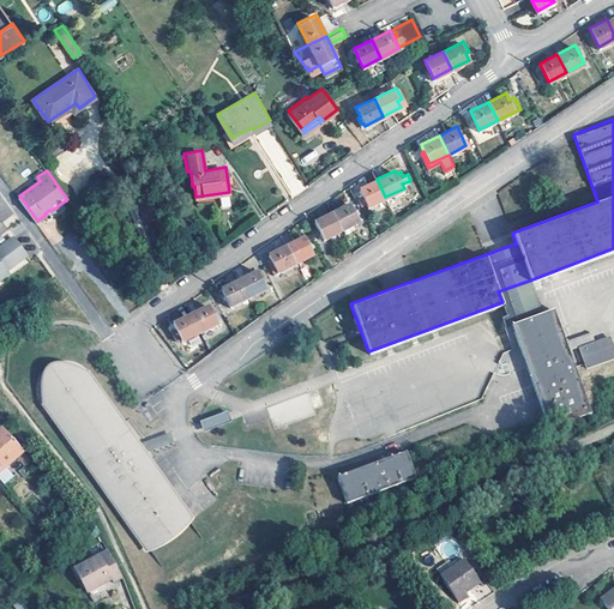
[(385,197),(377,179),(359,188),(362,194),(359,196),(362,203),(366,202),(368,205),(385,197)]
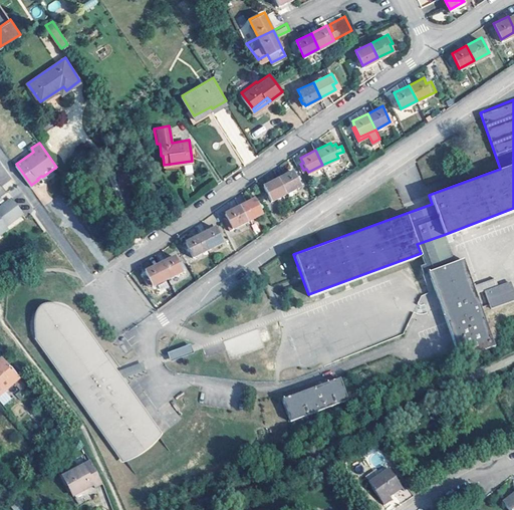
[(0,180),(0,182),(10,176),(0,158),(0,180)]
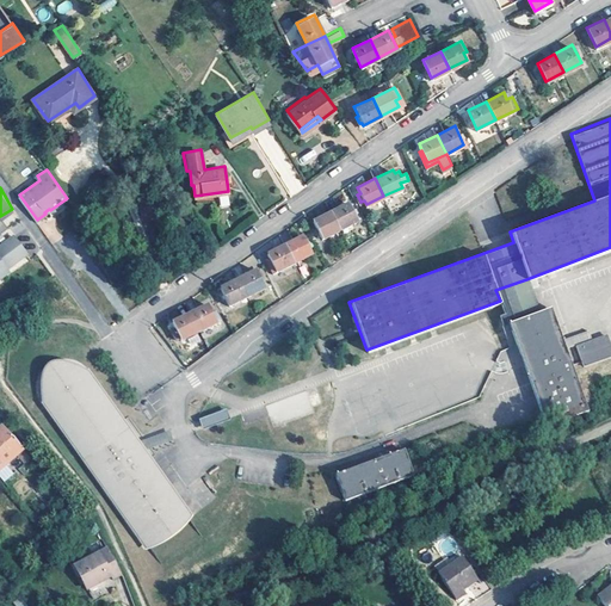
[(331,210),(339,228),(357,218),(347,201),(331,210)]
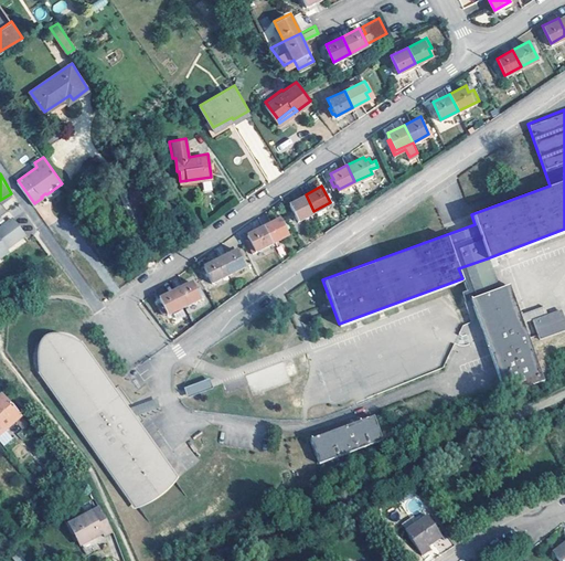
[(313,211),(306,194),(289,203),(297,220),(313,211)]
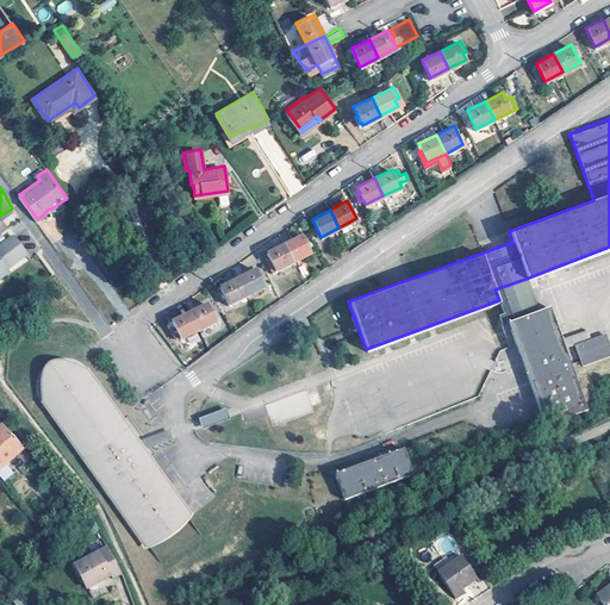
[(284,242),(293,260),(311,250),(302,232),(284,242)]
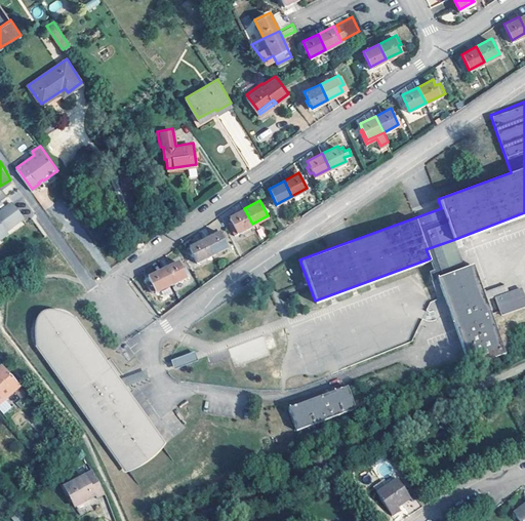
[(0,233),(4,231),(22,217),(10,201),(0,208),(0,233)]
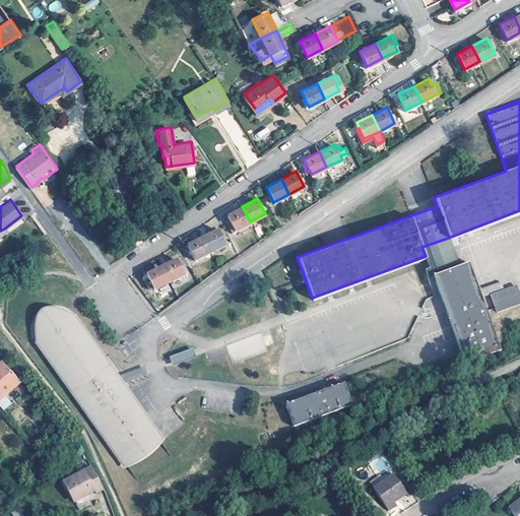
[(231,231),(250,221),(242,206),(226,213),(230,220),(226,221),(231,231)]
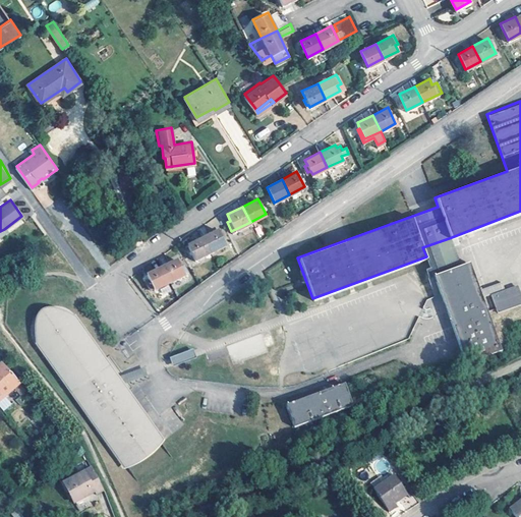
[(218,228),(203,235),(210,250),(225,243),(222,236),(224,236),(221,230),(219,231),(218,228)]
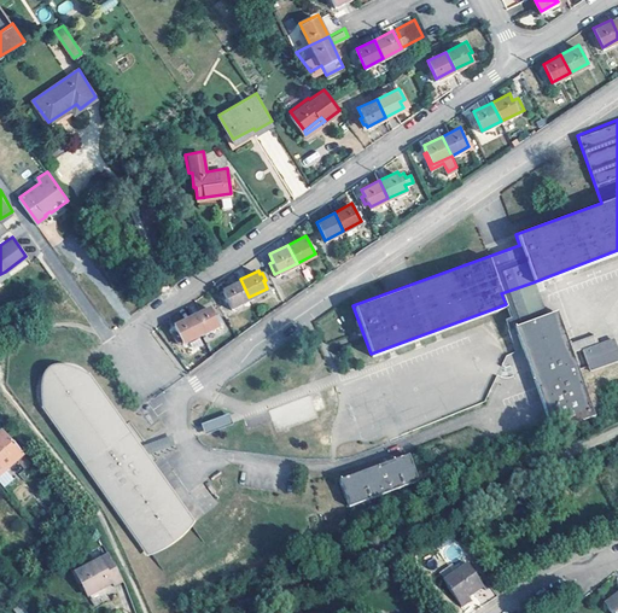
[(231,307),(249,297),(240,279),(222,287),(223,291),(220,292),(223,301),(227,299),(231,307)]
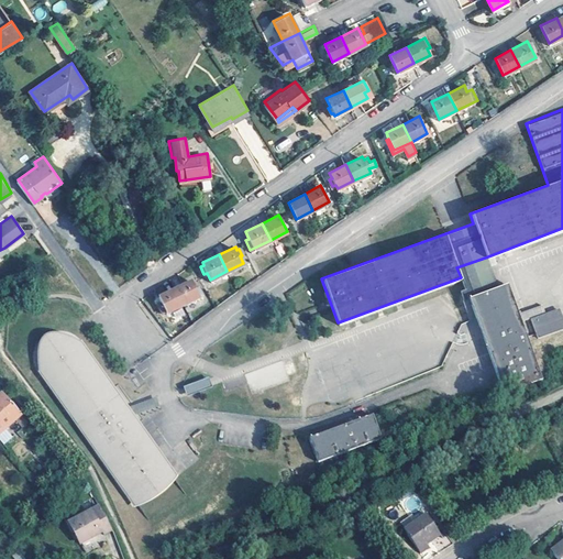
[(496,286),(485,258),(456,267),(461,277),(467,296),(496,286)]
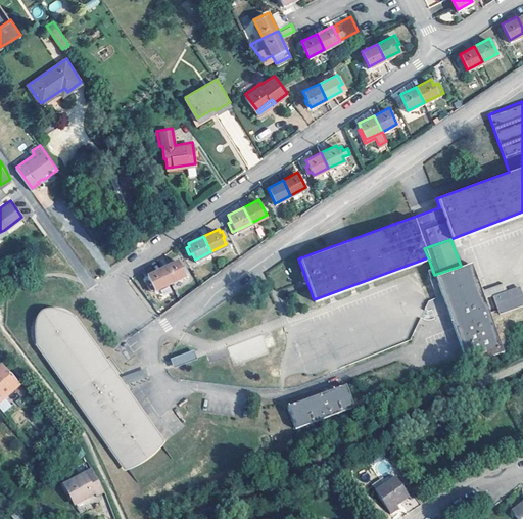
[(178,258),(162,266),(170,281),(187,272),(183,263),(181,264),(178,258)]
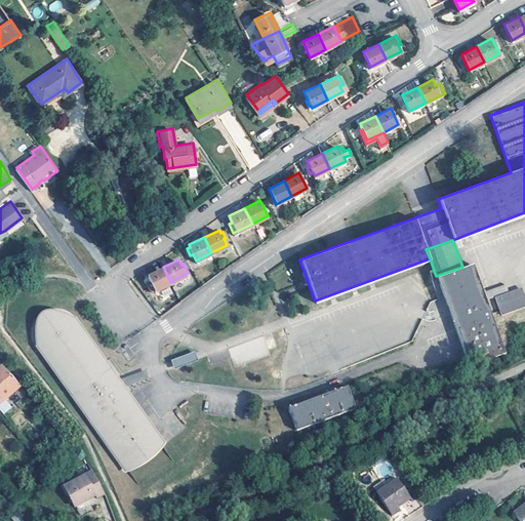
[(481,289),(471,264),(462,267),(436,276),(468,364),(502,351),(484,298),(481,289)]
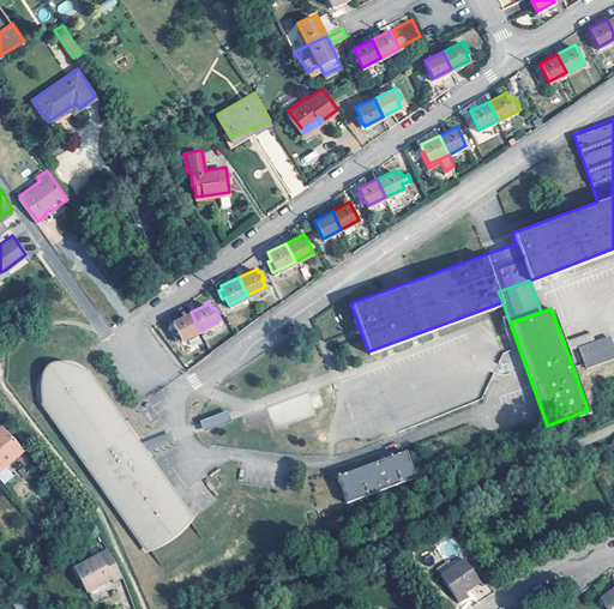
[(199,330),(191,312),(172,320),(175,326),(172,329),(175,337),(180,336),(181,338),(199,330)]
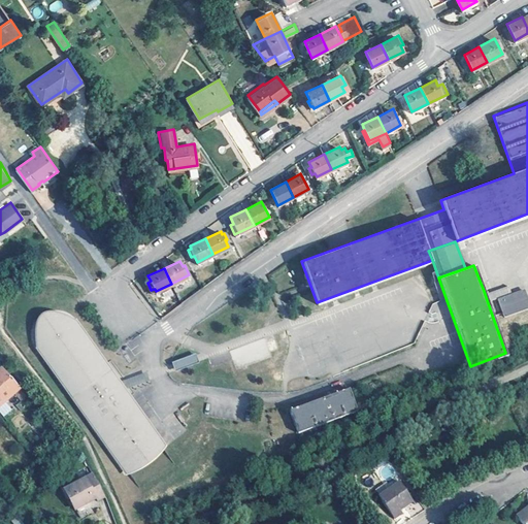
[(506,283),(484,291),(487,300),(496,296),(509,291),(506,283)]
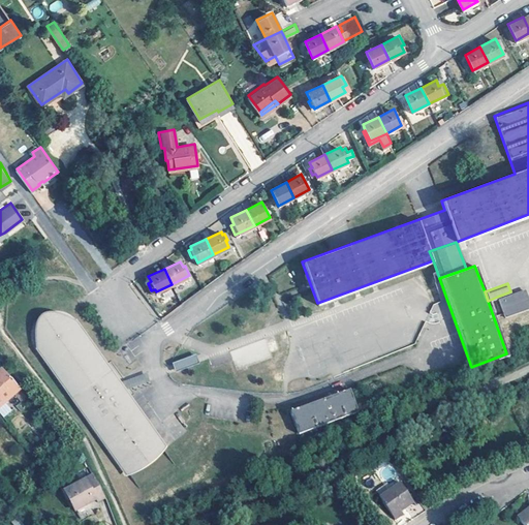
[(528,303),(523,287),(510,291),(497,297),(503,314),(528,304),(528,303)]
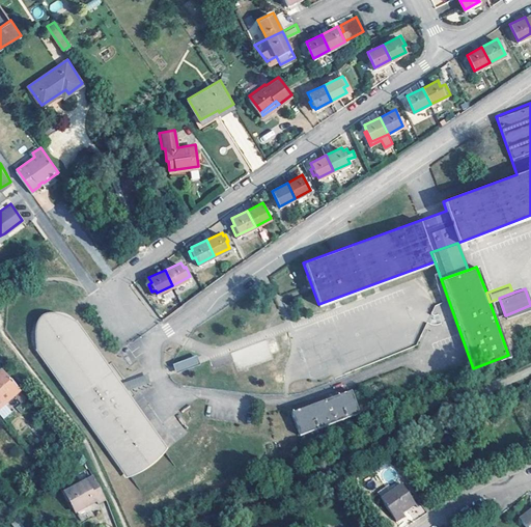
[(64,322),(68,325),(72,323),(107,371),(110,369),(128,395),(133,405),(141,398),(124,375),(75,315),(71,311),(61,308),(48,309),(36,315),(31,330),(32,341),(95,432),(99,430),(95,424),(98,422),(42,344),(45,341),(43,338),(43,335),(42,333),(43,330),(43,327),(45,324),(47,322),(49,320),(52,319),(55,319),(59,319),(62,320),(64,322)]
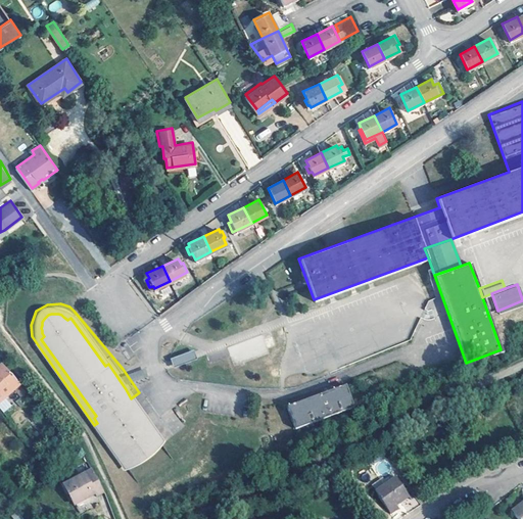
[(44,336),(67,320),(63,317),(61,315),(58,314),(54,314),(51,314),(48,315),(46,317),(44,319),(42,322),(42,325),(41,328),(42,330),(42,333),(44,336)]
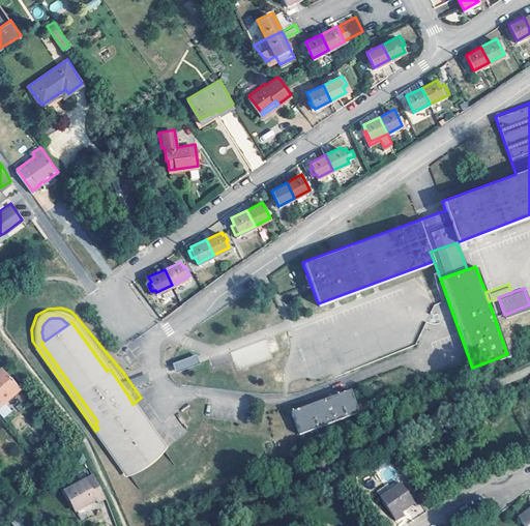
[(107,371),(71,322),(68,324),(45,341),(41,344),(97,421),(95,424),(98,429),(110,445),(122,463),(157,438),(145,419),(133,404),(127,395),(110,369),(107,371)]
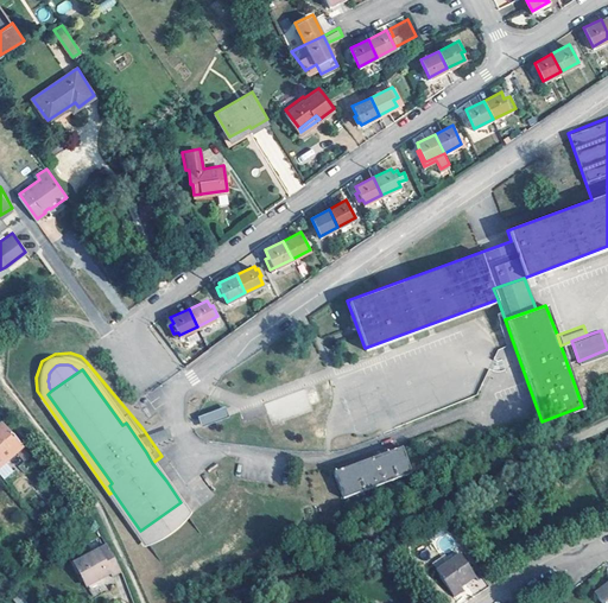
[(304,387),(277,394),(282,412),(309,404),(304,387)]
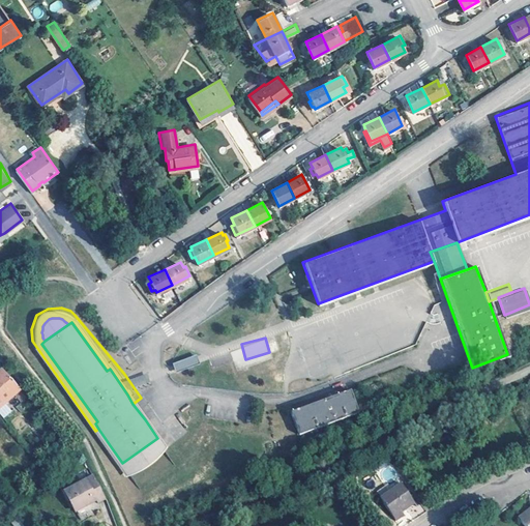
[(196,350),(172,359),(176,368),(199,358),(196,350)]
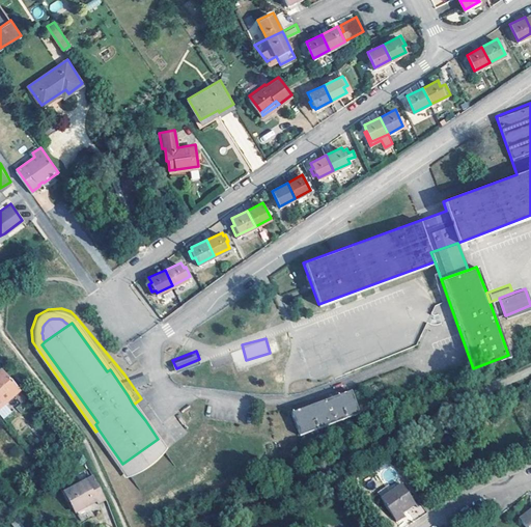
[(2,367),(0,369),(0,404),(19,387),(2,367)]
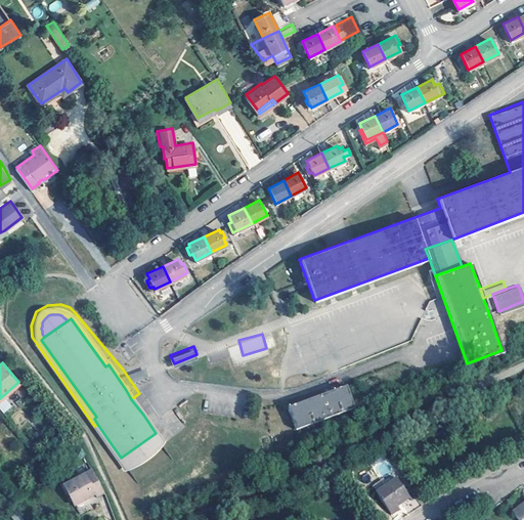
[(293,428),(352,404),(345,382),(285,404),(293,428)]
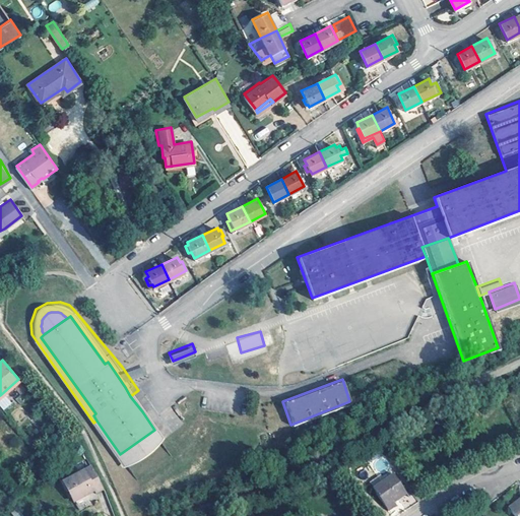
[(138,390),(130,396),(142,411),(149,406),(138,390)]
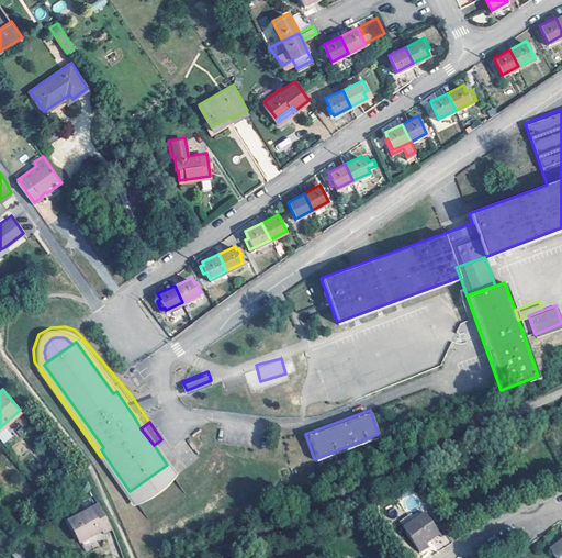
[(116,472),(113,475),(131,501),(180,467),(161,439),(154,445),(167,465),(130,491),(116,472)]
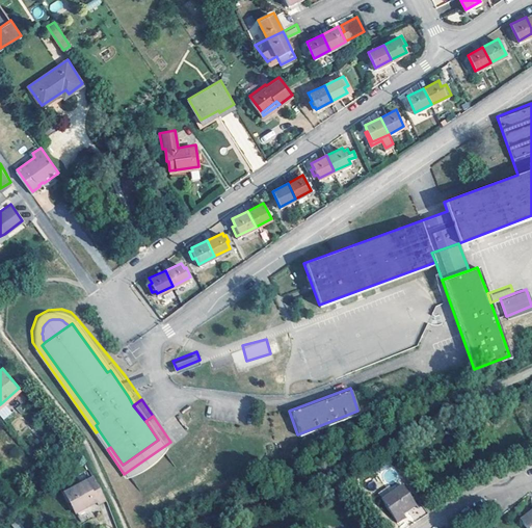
[(107,449),(110,447),(99,430),(96,432),(107,449)]
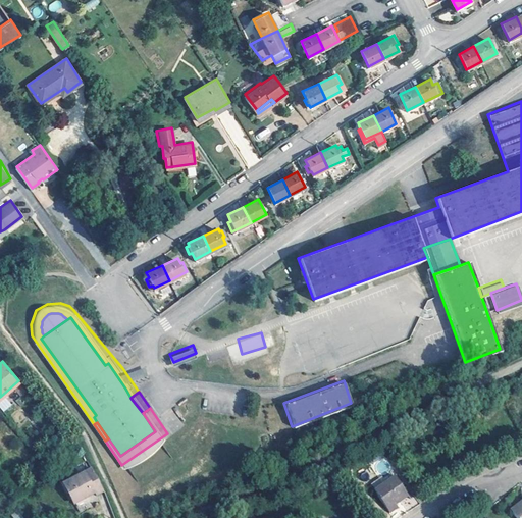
[(73,438),(67,432),(59,439),(63,446),(73,438)]
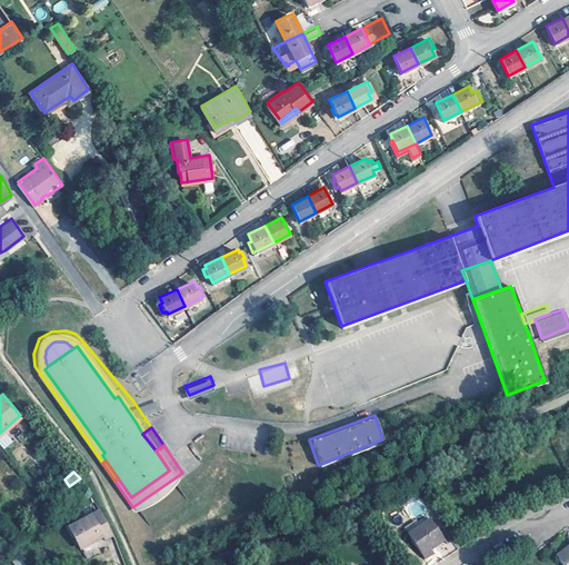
[(105,515),(100,507),(70,523),(80,544),(92,537),(91,535),(101,531),(105,536),(113,532),(109,524),(105,515)]
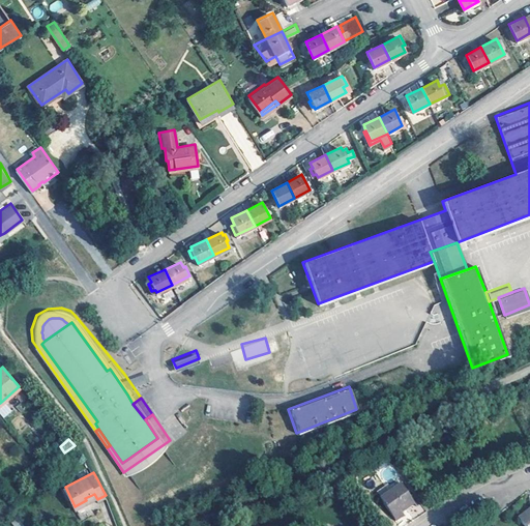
[(416,501),(402,480),(380,495),(395,519),(405,513),(403,509),(416,501)]
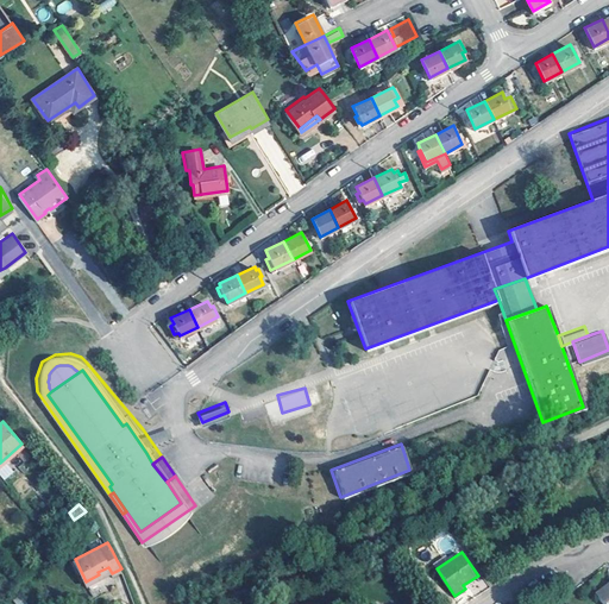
[(600,595),(608,586),(608,583),(598,591),(600,595)]
